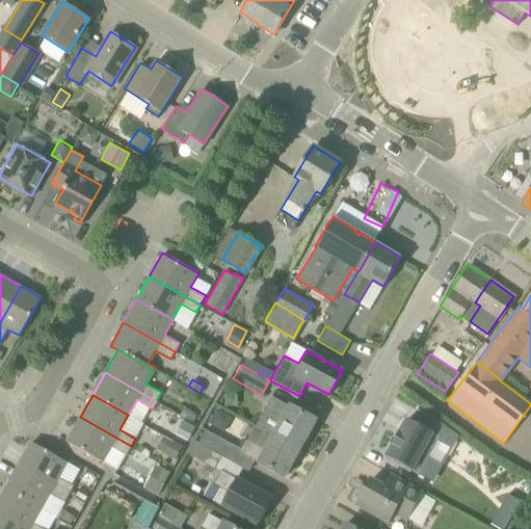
[(263,410),(256,423),(263,427),(273,433),(299,447),(315,419),(290,405),(289,404),(288,405),(271,395),(263,410)]
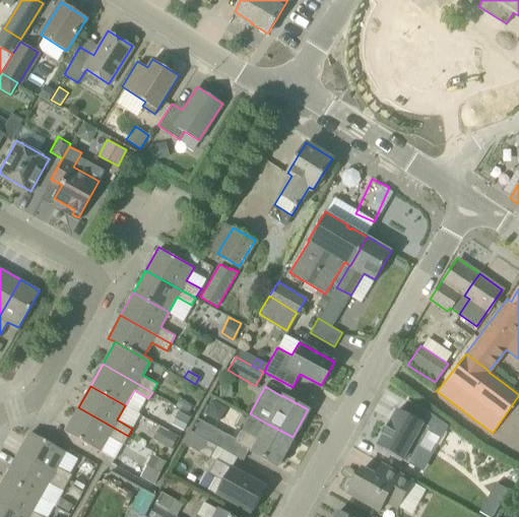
[(433,412),(399,393),(379,431),(385,434),(378,445),(401,457),(407,446),(412,449),(433,412)]
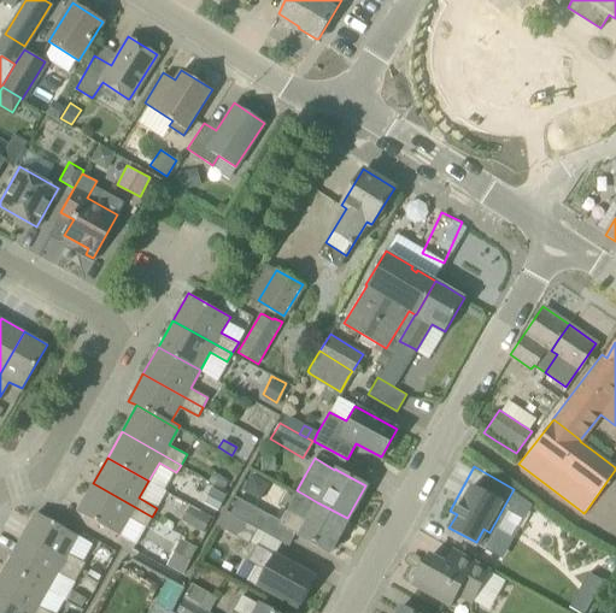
[(213,470),(209,479),(223,488),(229,478),(213,470)]
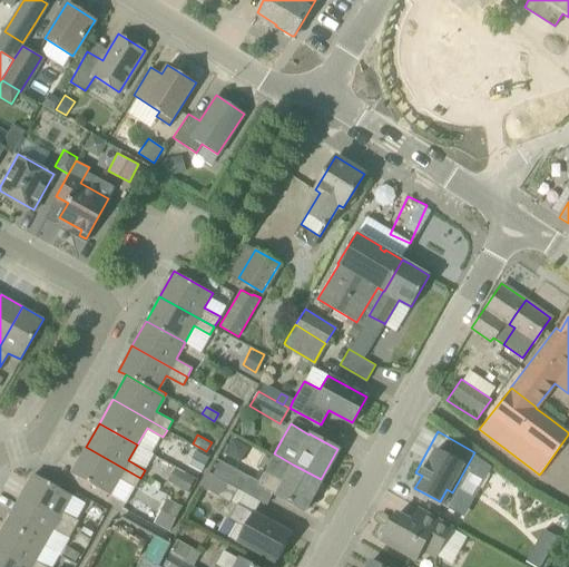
[(81,455),(71,471),(109,494),(119,477),(136,486),(140,478),(86,447),(81,455)]
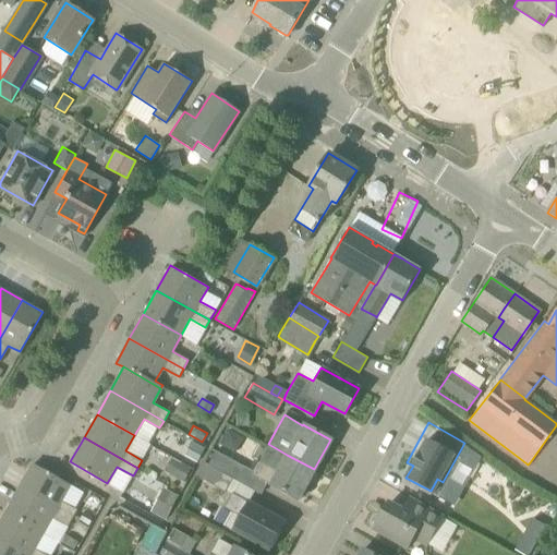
[(191,438),(182,454),(196,461),(205,446),(191,438)]
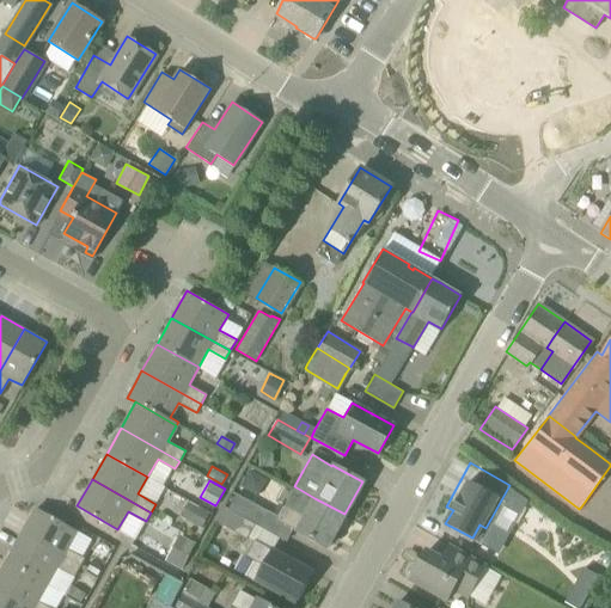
[(294,486),(276,517),(295,528),(295,530),(327,546),(344,514),(315,498),(303,491),(294,486)]
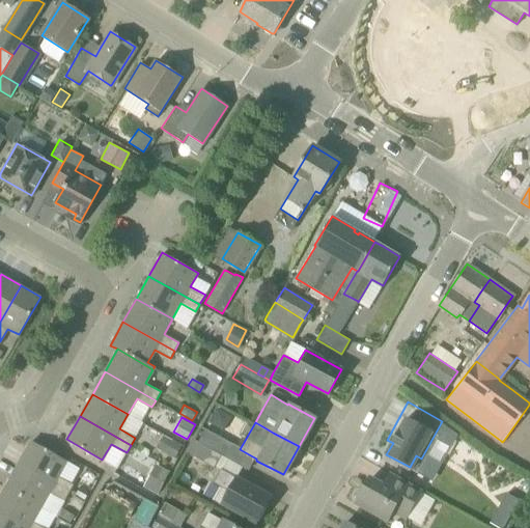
[(197,440),(222,453),(226,456),(233,445),(204,428),(197,440)]
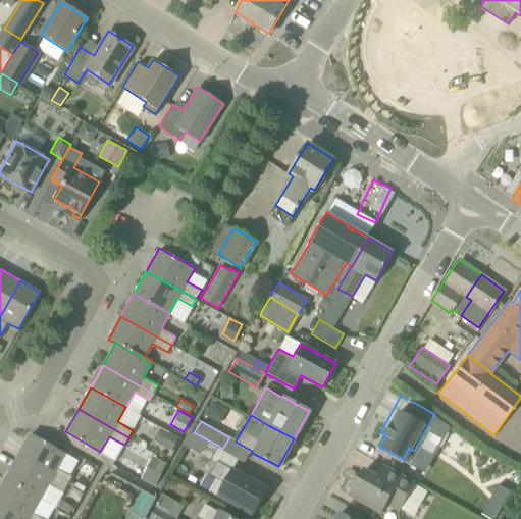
[(154,439),(171,449),(177,436),(160,427),(154,439)]
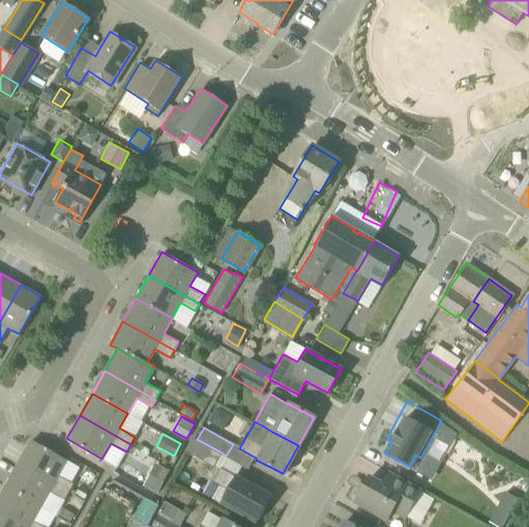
[(194,438),(186,450),(214,466),(214,464),(222,452),(197,439),(194,438)]
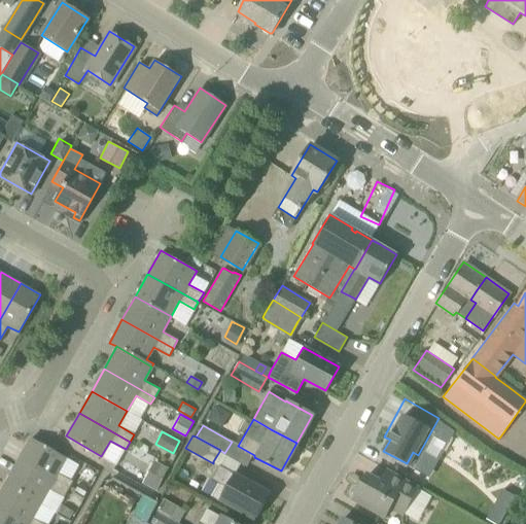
[(18,459),(69,488),(73,480),(58,472),(66,456),(31,437),(18,459)]
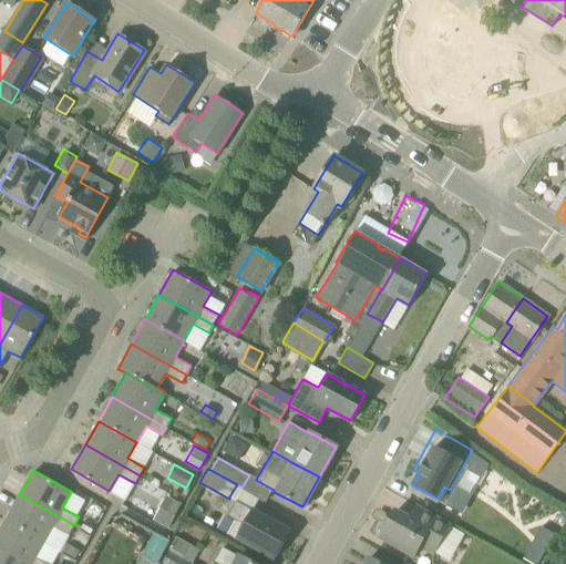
[(69,534),(74,525),(19,494),(6,519),(44,540),(52,524),(69,534)]
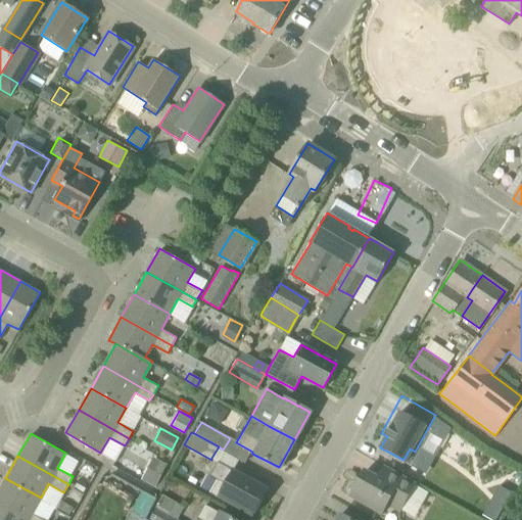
[(154,485),(167,464),(153,457),(141,478),(154,485)]
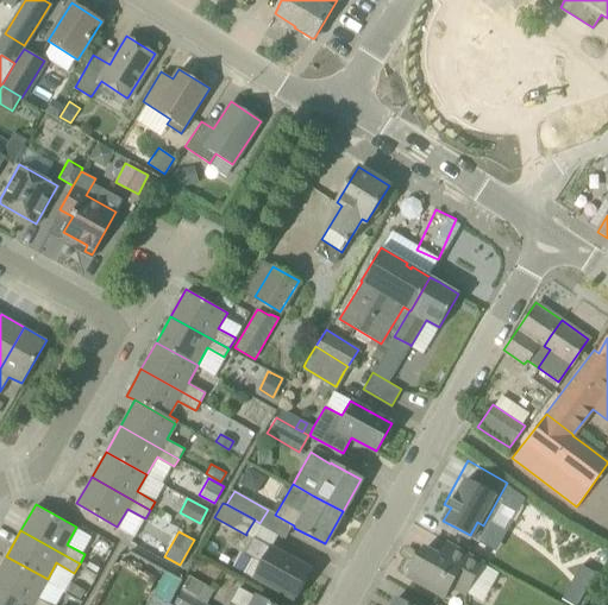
[(311,568),(271,546),(254,536),(244,552),(252,556),(244,572),(261,580),(294,599),(311,568)]
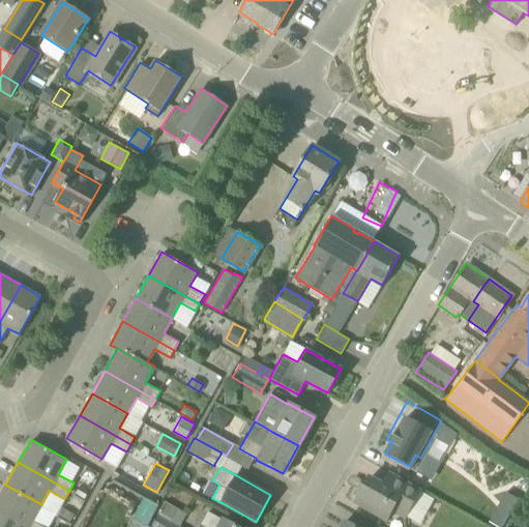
[(355,489),(352,494),(354,498),(355,499),(354,501),(373,511),(388,520),(392,510),(405,518),(421,487),(398,473),(389,489),(380,484),(368,476),(361,489),(359,488),(355,489)]
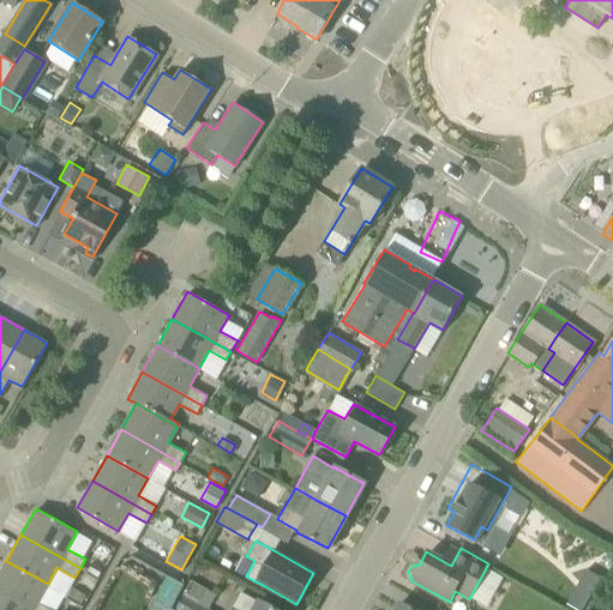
[(53,609),(38,602),(48,584),(6,561),(0,571),(0,592),(31,609),(53,609)]
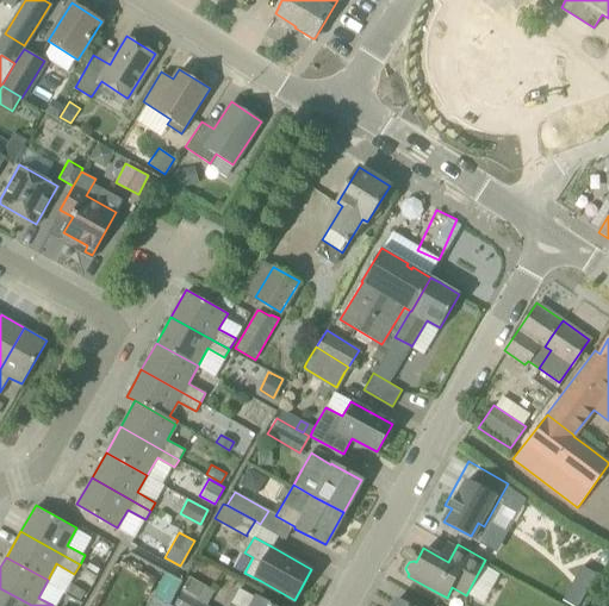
[(91,557),(86,567),(97,573),(101,563),(91,557)]
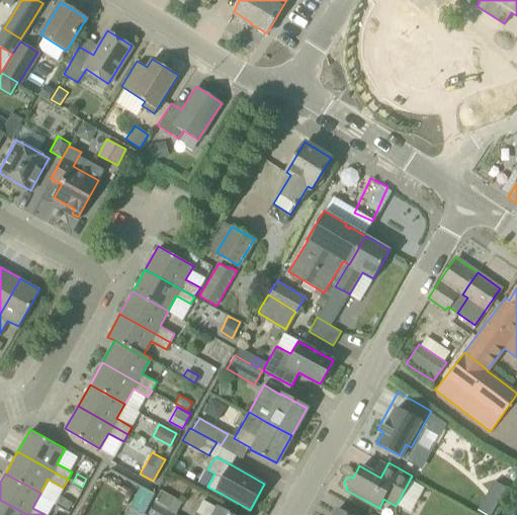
[(493,480),(477,508),(488,514),(490,514),(506,487),(493,480)]
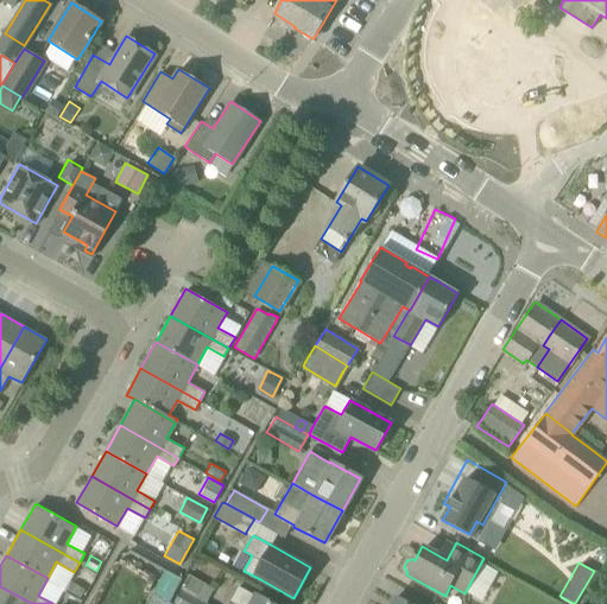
[(178,589),(171,602),(170,603),(171,603),(204,603),(213,587),(189,573),(179,590),(178,589)]
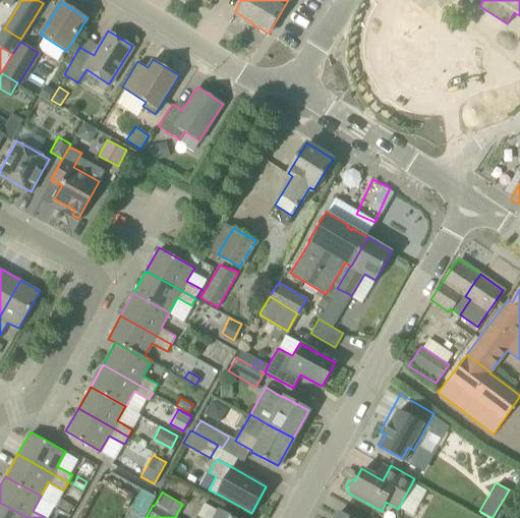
[(72,504),(61,497),(57,504),(68,511),(72,504)]
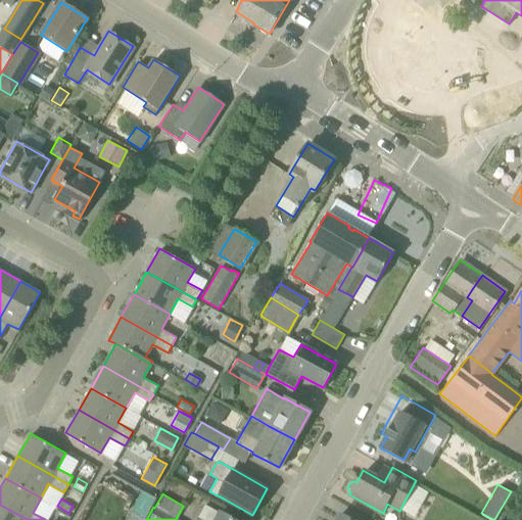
[(235,519),(220,511),(220,512),(204,503),(197,516),(203,519),(235,519)]
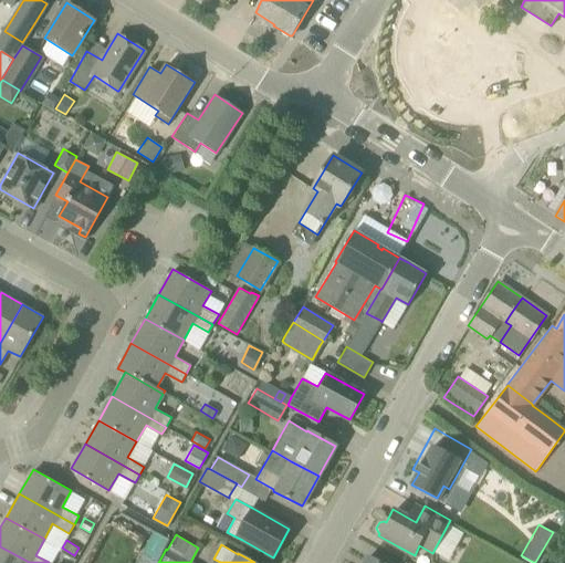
[(29,562),(0,546),(0,562),(29,562)]
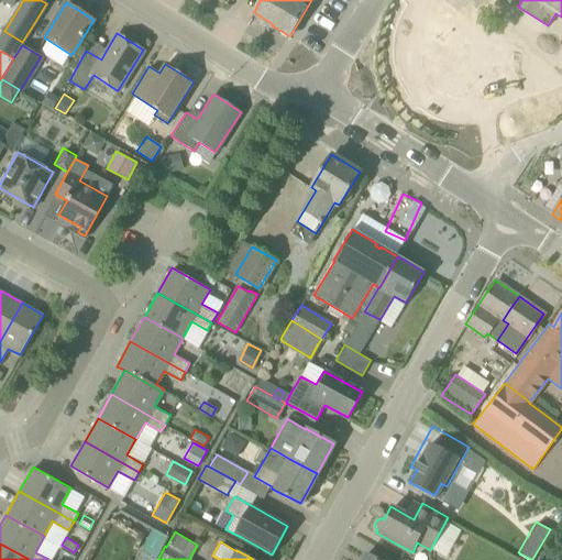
[(141,547),(132,559),(158,559),(157,559),(158,558),(156,556),(141,547)]
